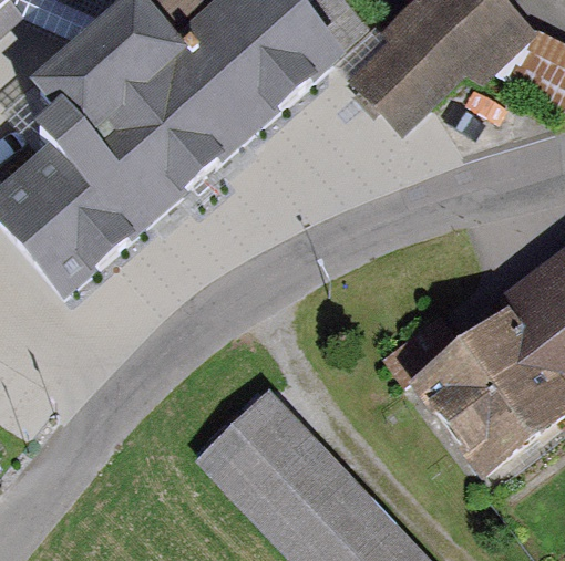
[(48,141),(0,184),(0,221),(67,295),(370,24),(348,0),(305,0),(122,0),(32,81),(54,106),(34,125),(48,141)]
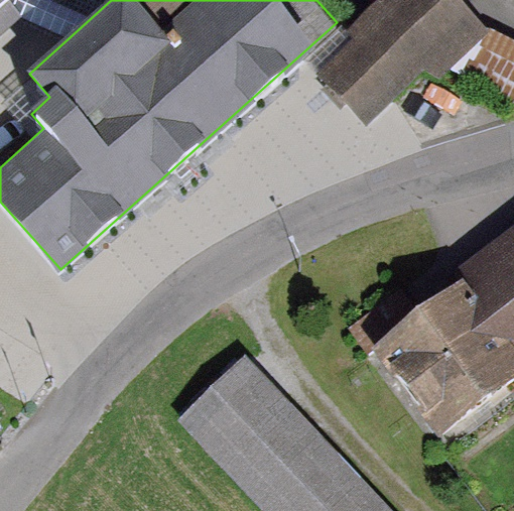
[(373,0),(348,27),(356,35),(400,85),(424,61),(513,109),(513,39),(484,25),(451,0),(373,0)]
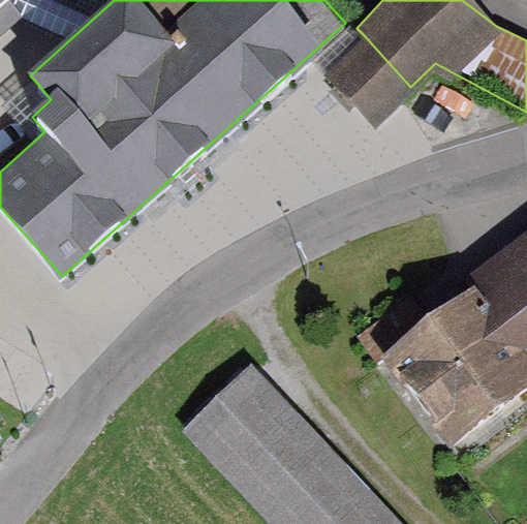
[(410,87),(365,36),(326,71),(372,122),(410,87)]
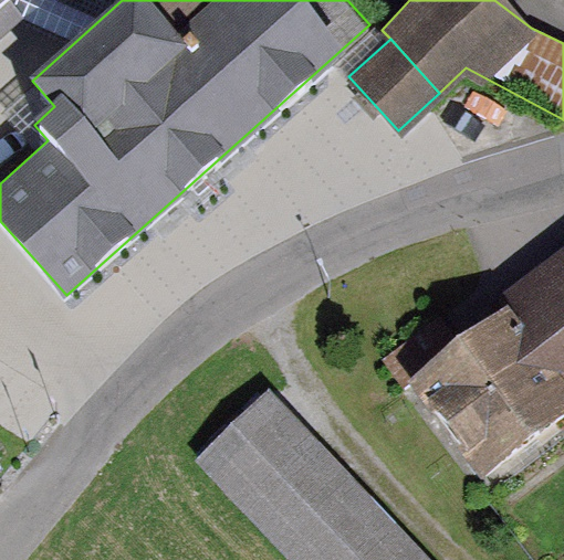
[(563,241),(500,288),(507,298),(405,377),(480,469),(563,405),(563,241)]
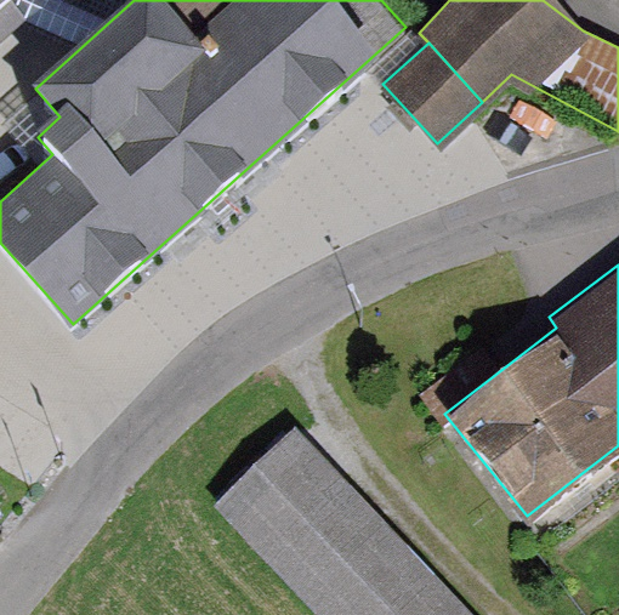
[(473,614),(295,426),(215,502),(321,614),(473,614)]
